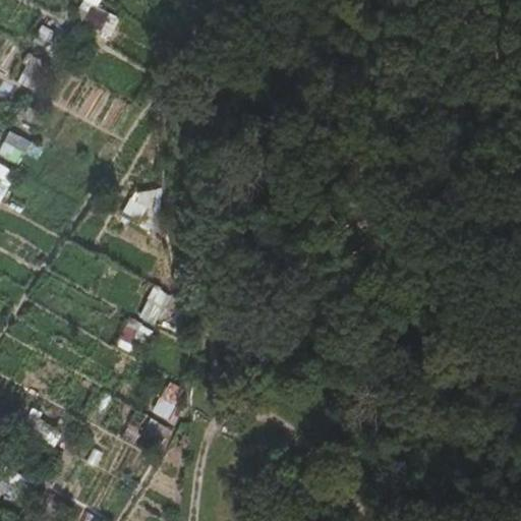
[(103,30),(112,11),(88,0),(82,0),(75,17),(103,30)]
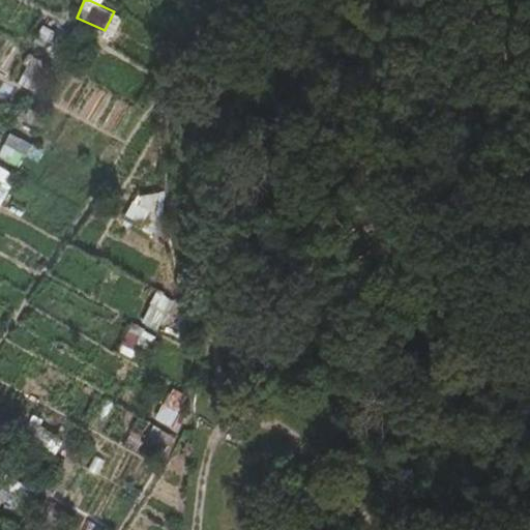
[(55,33),(43,26),(36,39),(48,46),(55,33)]
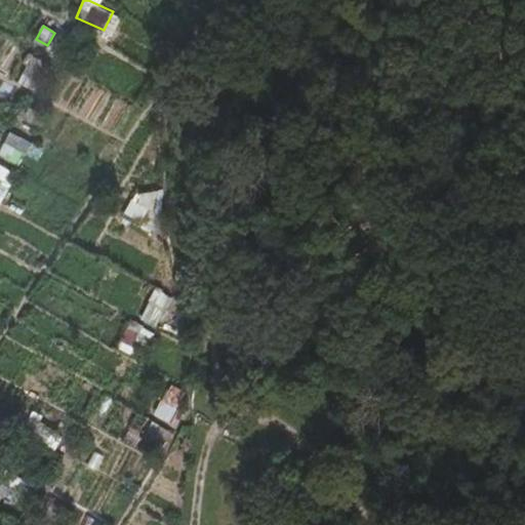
[(9,130),(0,152),(0,153),(34,167),(43,145),(9,130)]
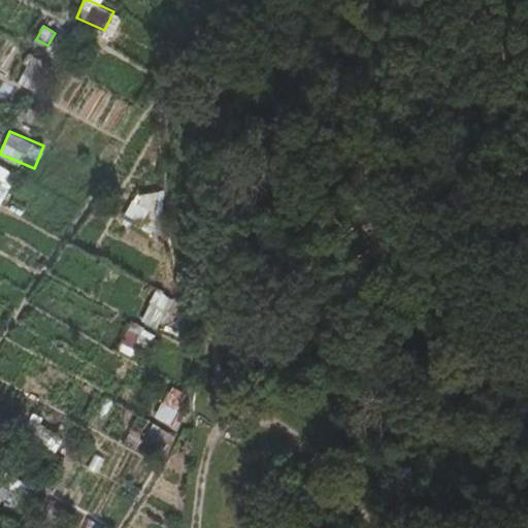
[(0,203),(17,172),(0,163),(0,203)]
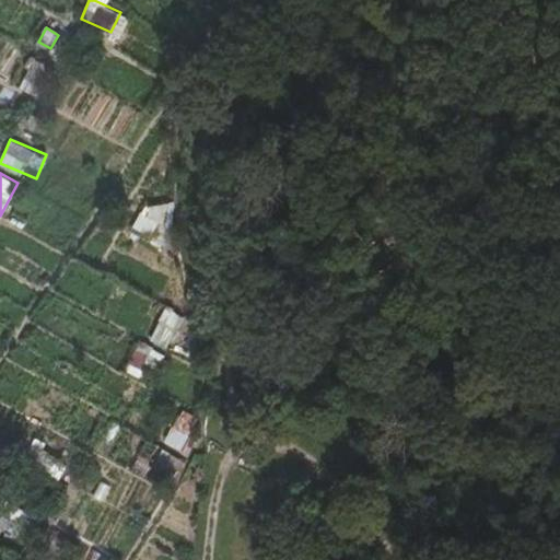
[(12,199),(4,212),(26,223),(33,209),(12,199)]
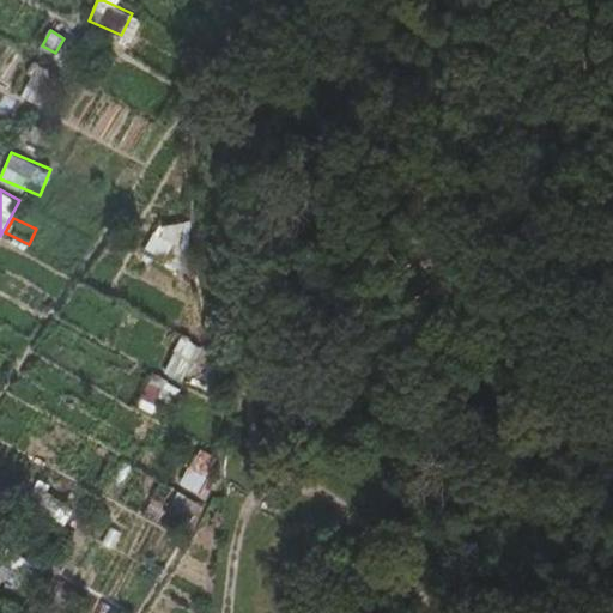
[(161,223),(158,265),(187,266),(188,223),(161,223)]
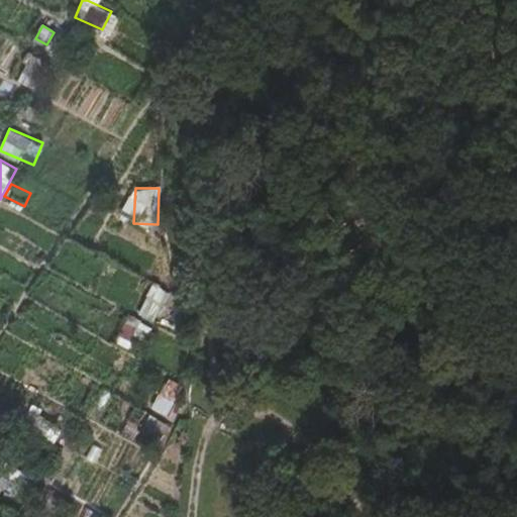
[(152,284),(138,315),(157,323),(171,291),(152,284)]
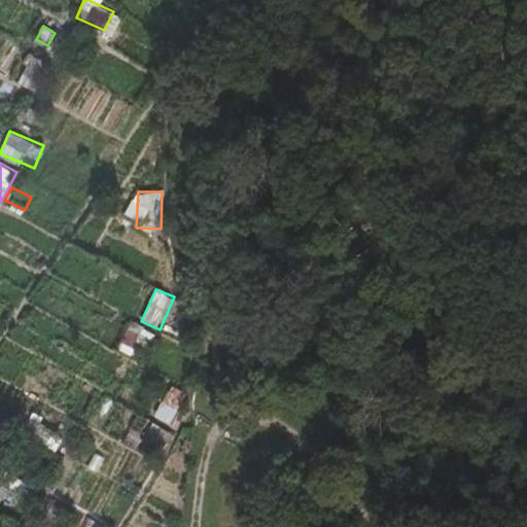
[(137,357),(149,329),(131,321),(118,349),(137,357)]
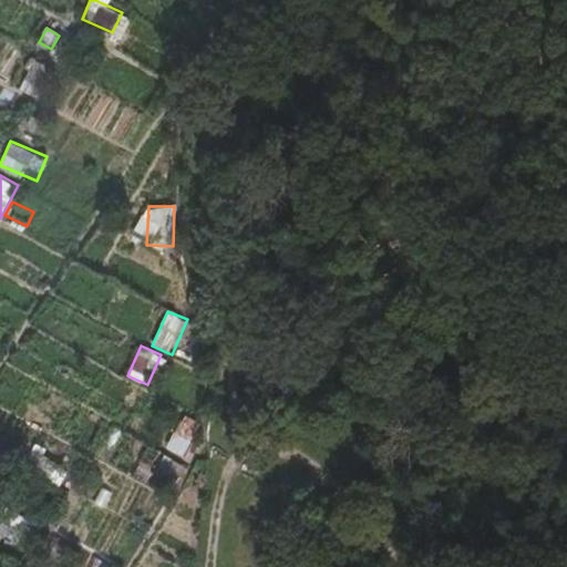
[(196,430),(183,422),(167,449),(182,456),(196,430)]
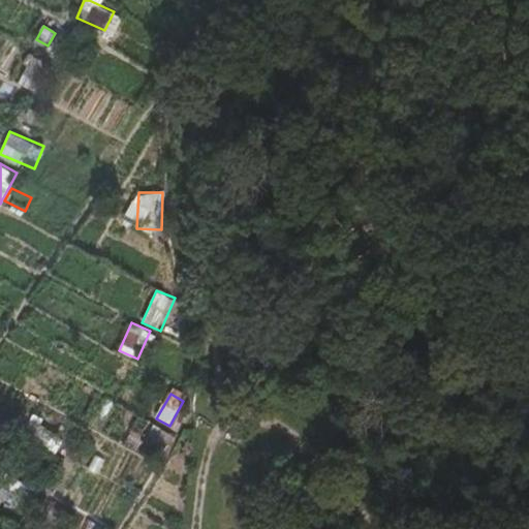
[(0,480),(0,509),(11,517),(29,488),(5,473),(0,480)]
